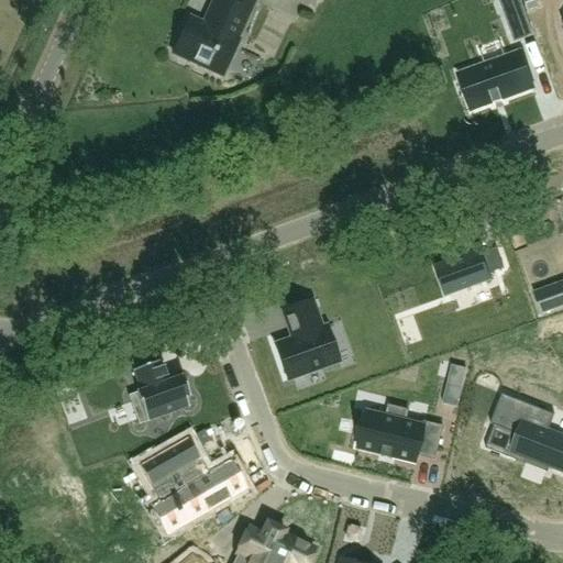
[(250,0),(213,0),(203,24),(189,18),(173,54),(222,77),(239,41),(236,40),(254,2),(250,0)]
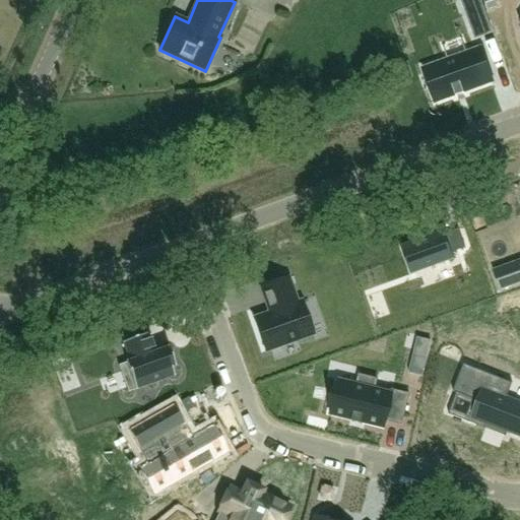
[(479,50),(426,69),(437,102),(492,82),(479,50)]
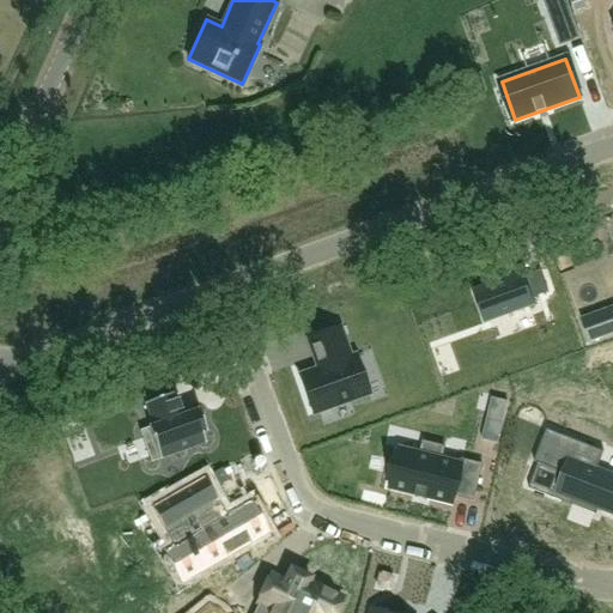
[(523,272),(472,291),(485,325),(536,307),(533,299),(550,293),(541,271),(526,277),(523,272)]
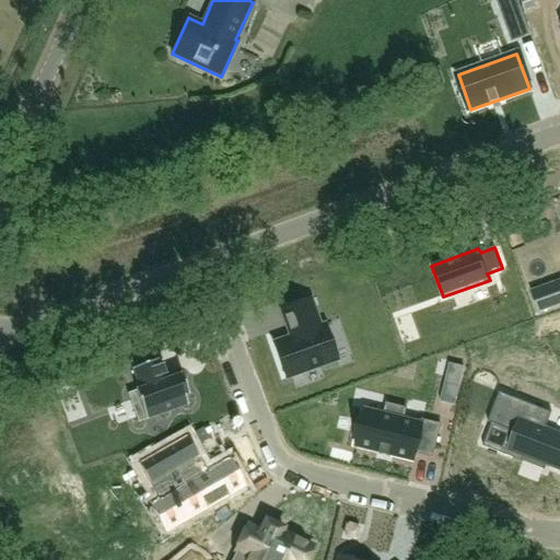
[(559,305),(559,281),(532,292),(539,314),(559,305)]
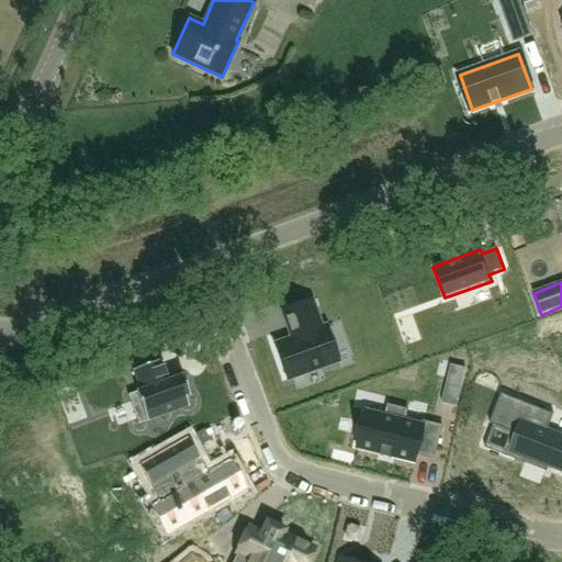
[(291,339),(274,345),(287,381),(338,362),(325,326),(321,328),(312,301),(281,312),(291,339)]
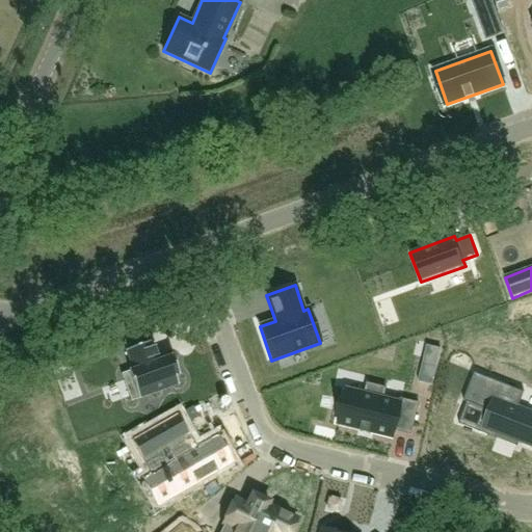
[(132,370),(121,374),(131,402),(179,384),(176,376),(179,375),(171,356),(158,361),(151,342),(126,351),(132,370)]
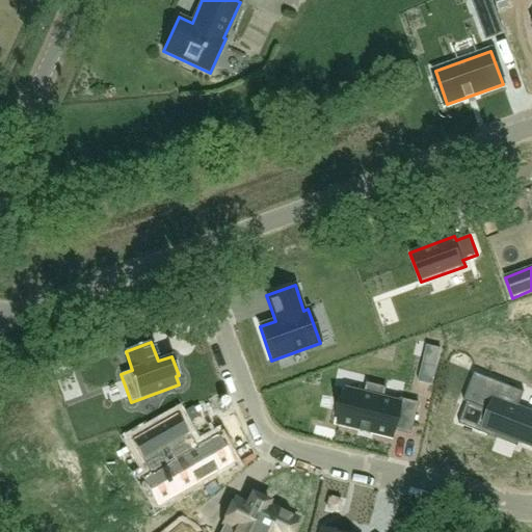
[(435,374),(422,370),(419,382),(432,386),(435,374)]
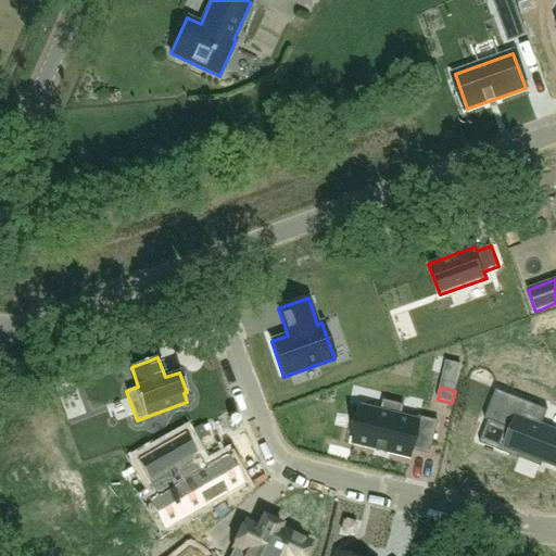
[(555,466),(555,431),(542,427),(548,411),(496,390),(484,419),(514,430),(506,447),(522,454),(521,455),(542,463),(543,462),(555,466)]
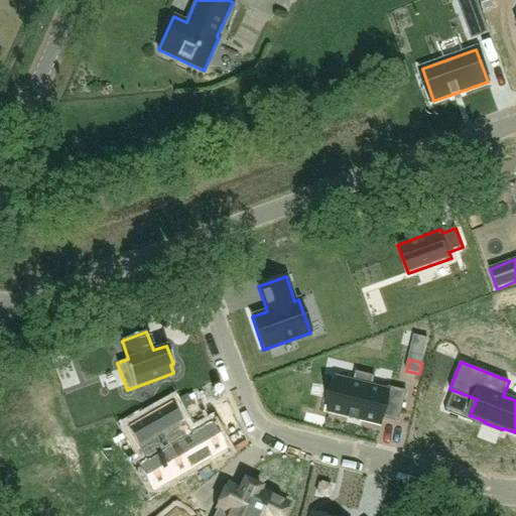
[(337,378),(329,412),(382,425),(384,415),(399,419),(407,390),(390,386),(388,390),(373,386),(375,377),(357,373),(355,382),(337,378)]
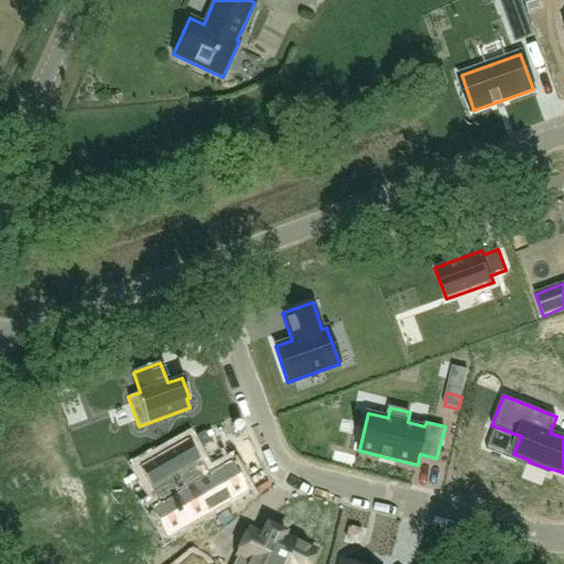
[(165,453),(139,467),(150,487),(160,481),(169,499),(160,505),(152,508),(167,535),(184,525),(245,491),(239,481),(240,481),(236,474),(235,474),(229,464),(207,477),(202,466),(203,465),(188,440),(165,453)]
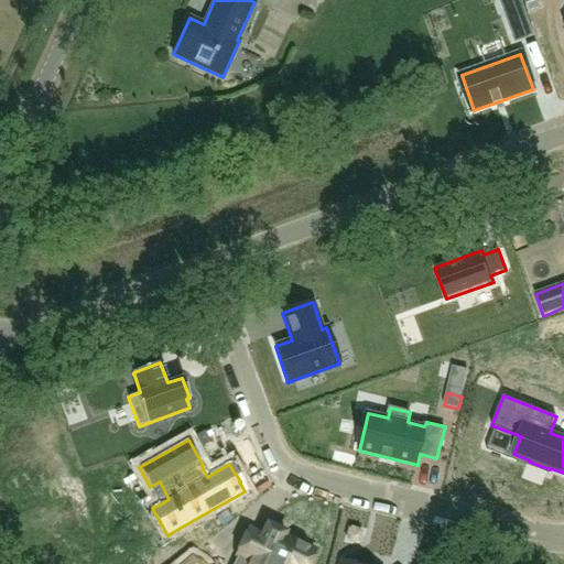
[(239,556),(235,563),(308,563),(314,552),(282,537),(283,533),(268,525),(262,537),(249,530),(237,555),(239,556)]
